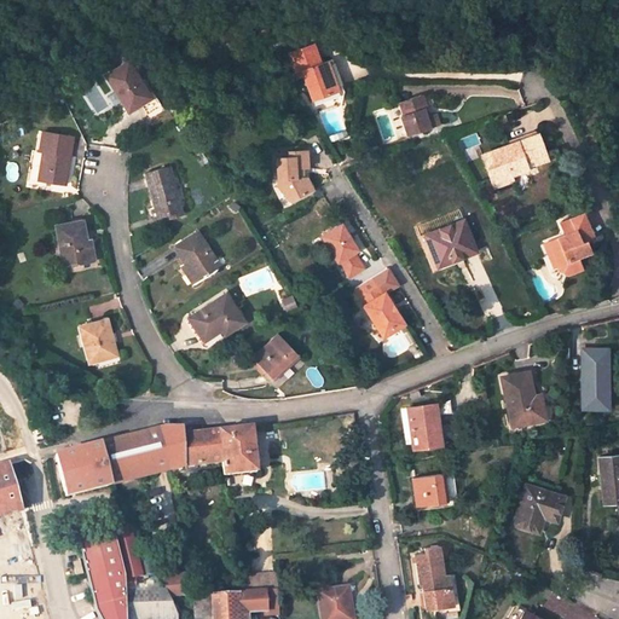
[(302,81),(314,106),(331,99),(336,97),(323,65),(317,68),(308,48),(284,59),(296,85),(302,81)]
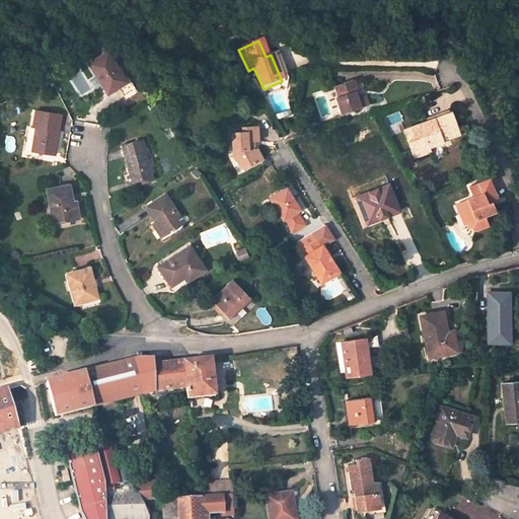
[(288,78),(276,52),(271,55),(282,81),(288,78)]
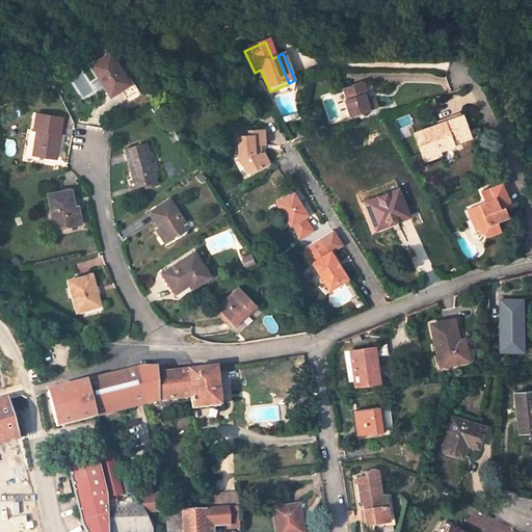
[(96,69),(115,98),(126,91),(131,100),(142,92),(137,83),(134,85),(114,55),(96,69)]
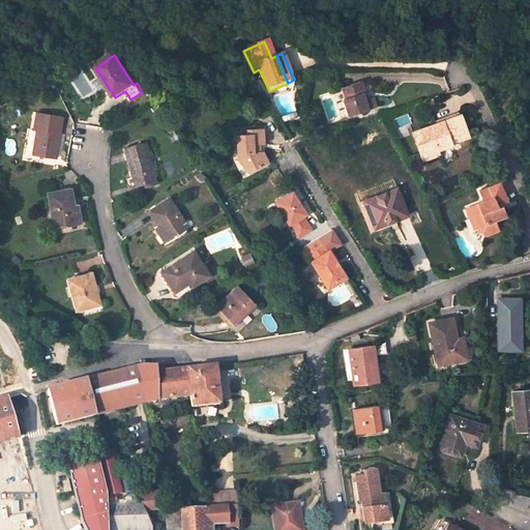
[(363,100),(360,93),(365,91),(361,80),(343,87),(346,97),(343,98),(349,115),(374,107),(371,98),(369,99),(363,100)]
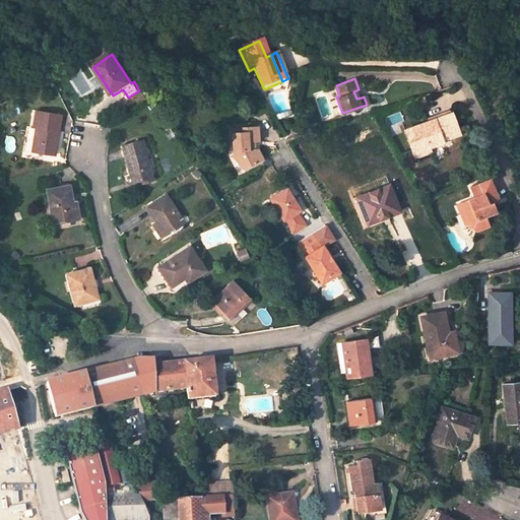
[(417,104),(425,101),(423,95),(408,100),(412,112),(419,109),(417,104)]
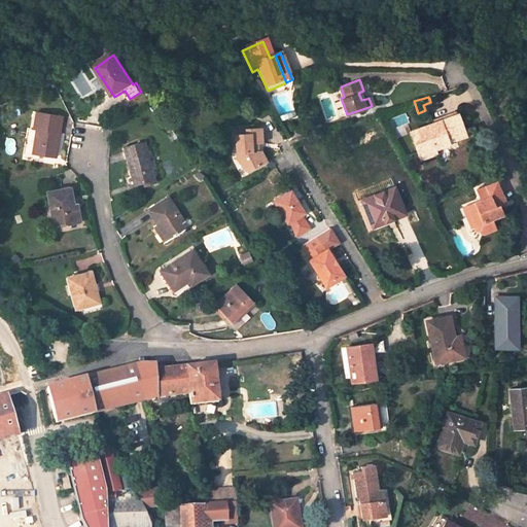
[(34,152),(39,153),(62,157),(69,115),(43,111),(41,128),(38,127),(34,152)]
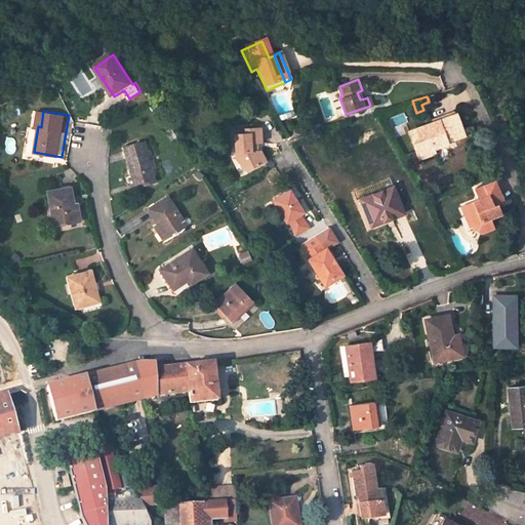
[(453,115),(435,121),(407,130),(415,155),(431,149),(445,144),(443,138),(440,130),(448,127),(451,135),(459,132),(453,115)]
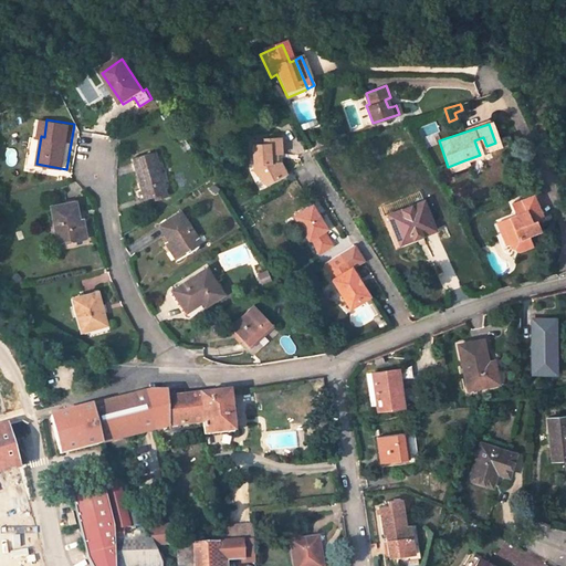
[(486,146),(483,137),(474,140),(478,149),(486,146)]
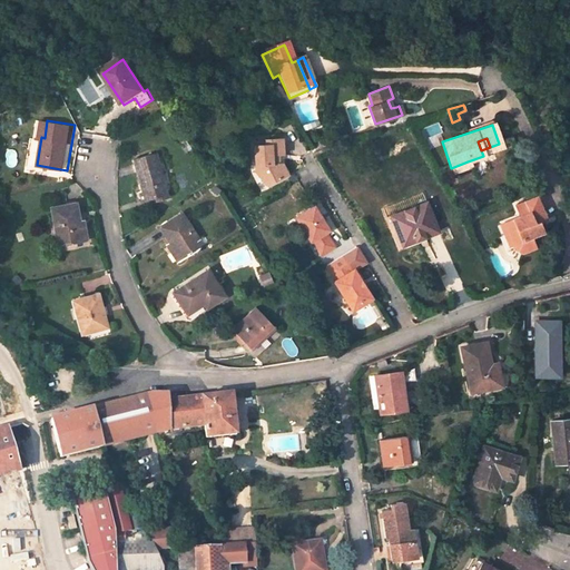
[(256,147),(258,165),(262,165),(263,172),(268,185),(288,174),(283,164),(278,164),(277,155),(283,155),(281,139),(267,140),(267,146),(256,147)]
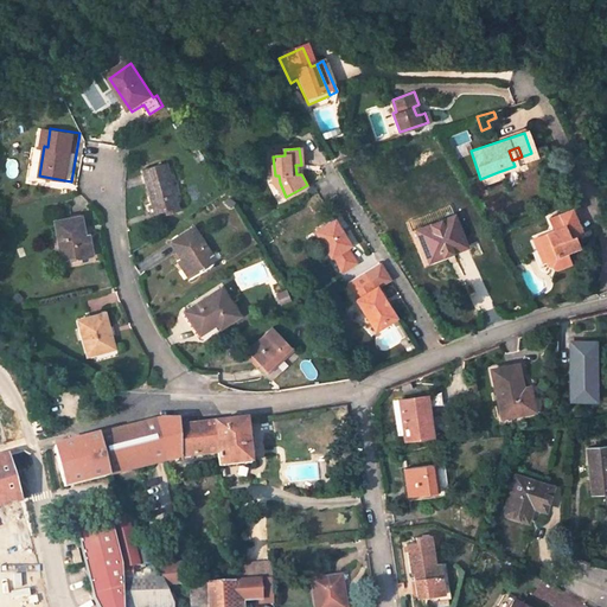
[(149,176),(160,216),(172,213),(172,217),(185,213),(172,168),(149,176)]
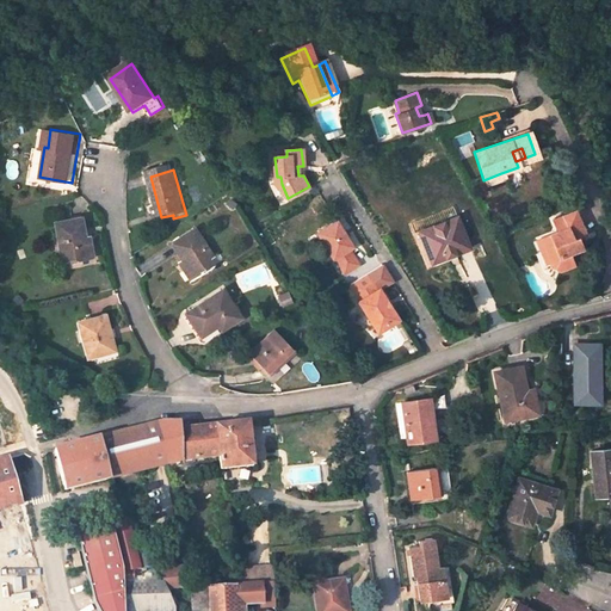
[(503,179),(501,173),(483,180),(486,185),(503,179)]
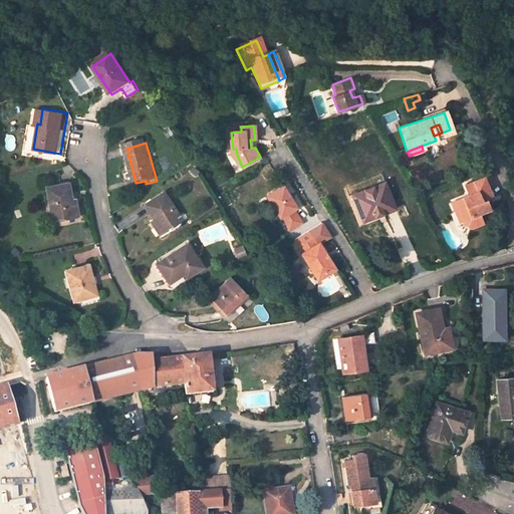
[(451,202),(459,222),(461,226),(465,230),(476,226),(473,217),(478,214),(475,205),(480,203),(490,199),(482,179),(463,187),(467,196),(451,202)]
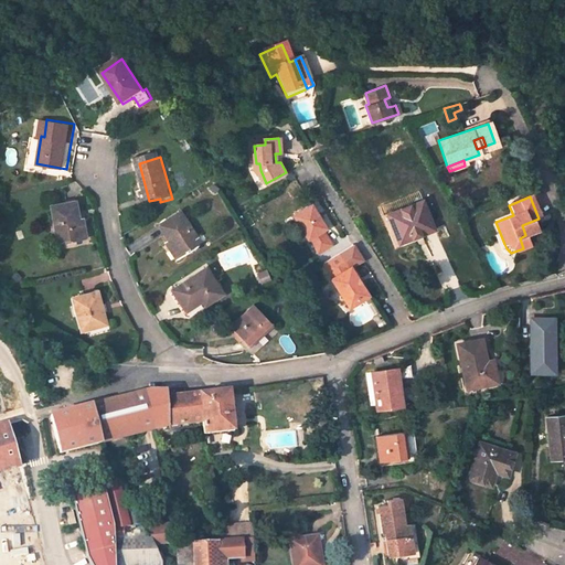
[(56,205),(61,235),(65,234),(67,243),(91,240),(88,224),(84,225),(81,201),(56,205)]
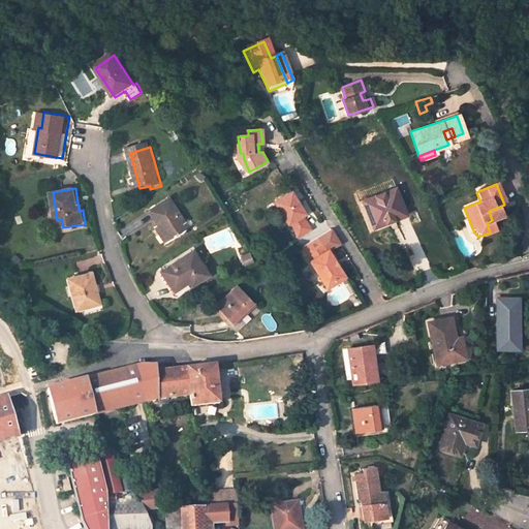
[(407,216),(397,189),(364,201),(375,228),(407,216)]
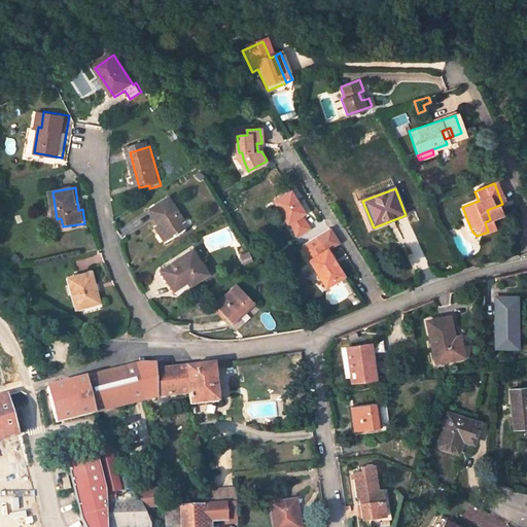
[(290,190),(273,202),(286,223),(287,223),(295,237),(309,229),(301,215),(304,213),(290,190)]
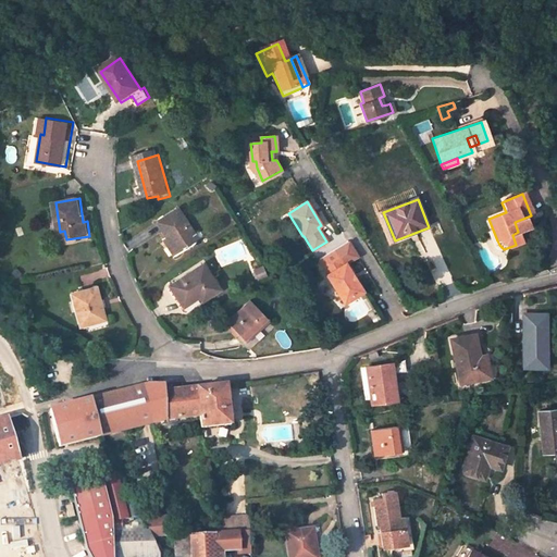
[(183,211),(161,224),(173,245),(170,247),(176,259),(197,245),(194,238),(197,236),(183,211)]
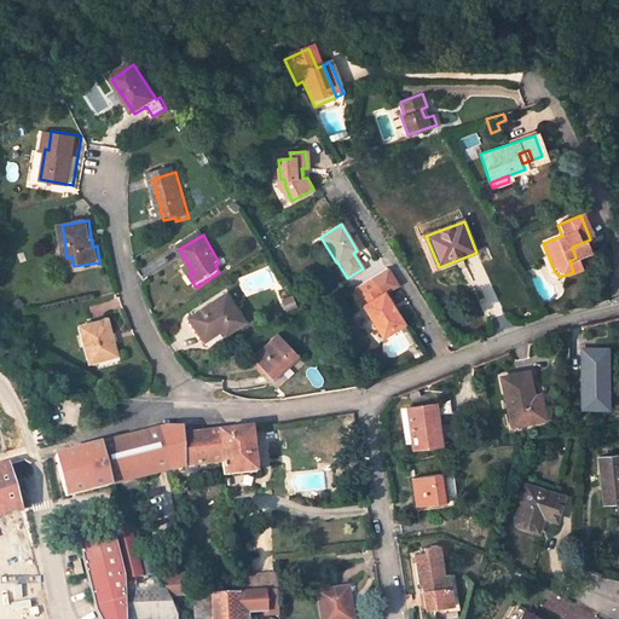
[(553,267),(543,243),(538,246),(548,270),(553,267)]
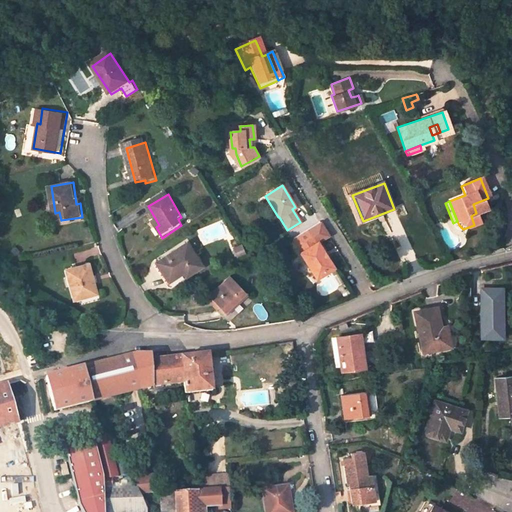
[(482,211),(478,202),(473,204),(476,213),(482,211)]
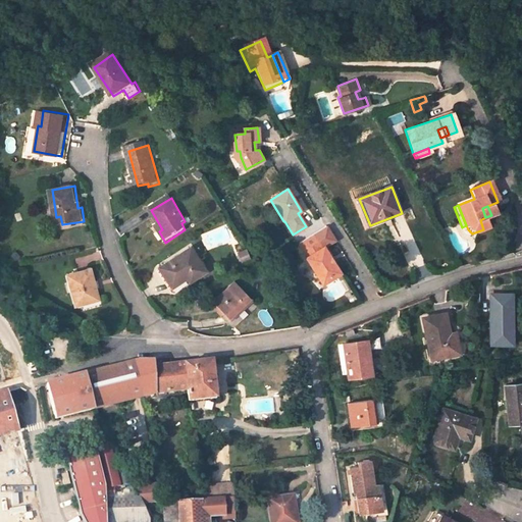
[(341,270),(325,247),(323,248),(314,233),(300,243),(308,257),(307,258),(323,281),(341,270)]
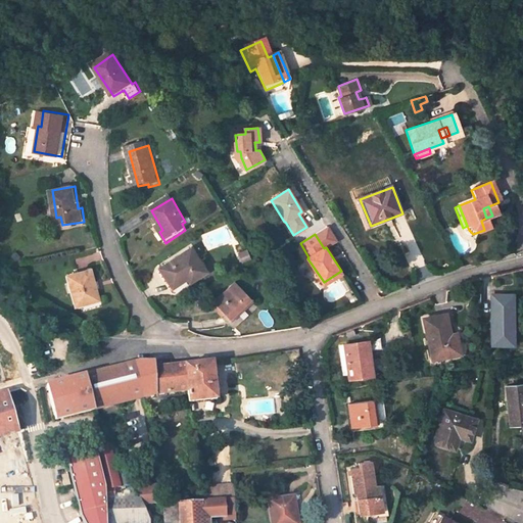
[(205,274),(190,249),(160,270),(174,293),(205,274)]
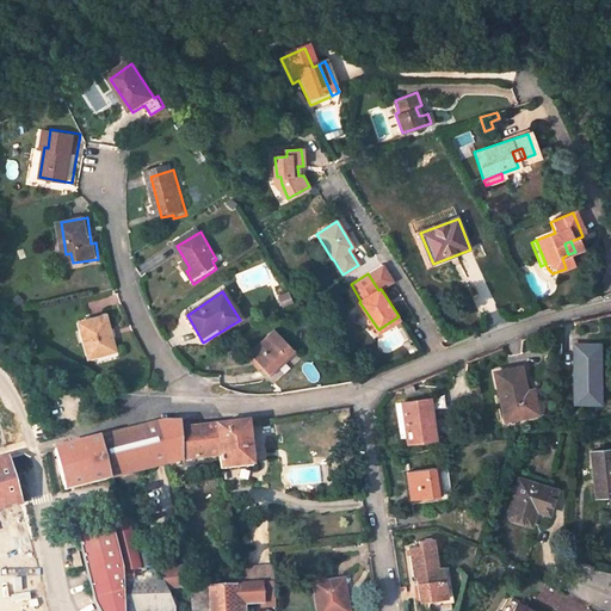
[(117,350),(107,315),(84,321),(92,357),(117,350)]
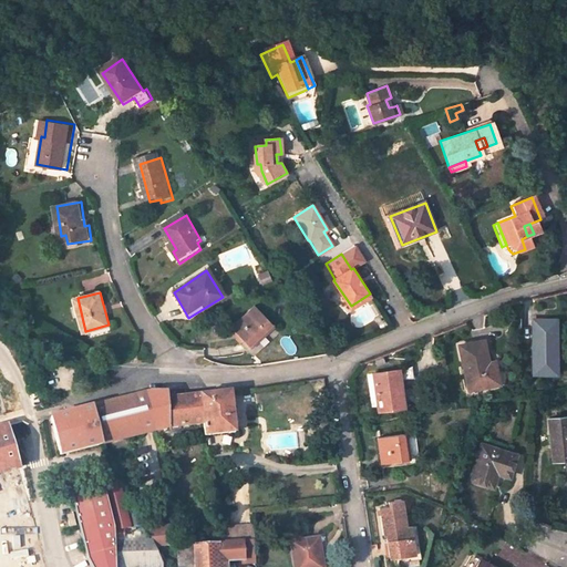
[(255,306),(232,328),(250,347),(274,326),(255,306)]
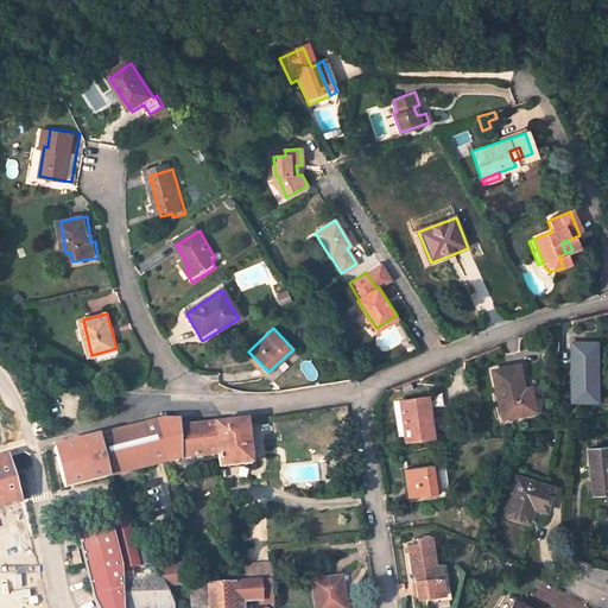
[(595,390),(595,347),(575,347),(574,401),(590,403),(590,390),(595,390)]
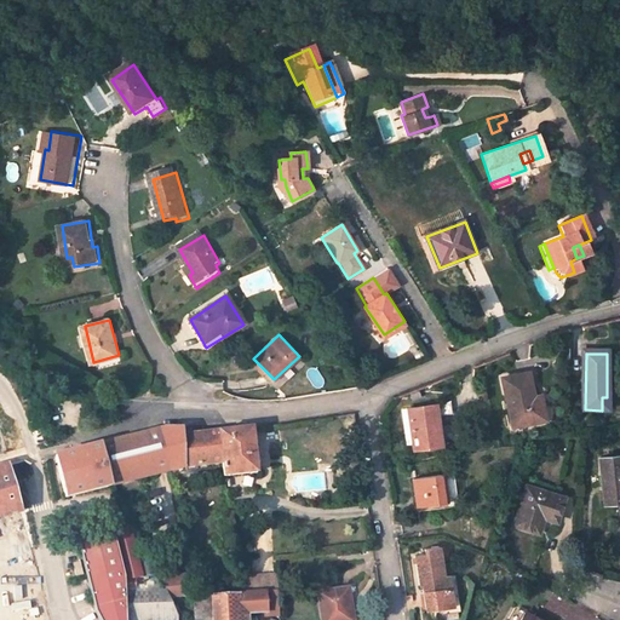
[(544,392),(537,395),(532,371),(506,378),(515,425),(549,419),(544,392)]
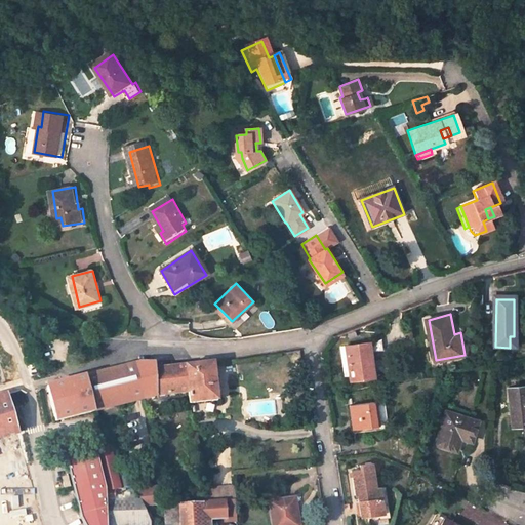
[(376,378),(372,344),(349,348),(353,380),(376,378)]
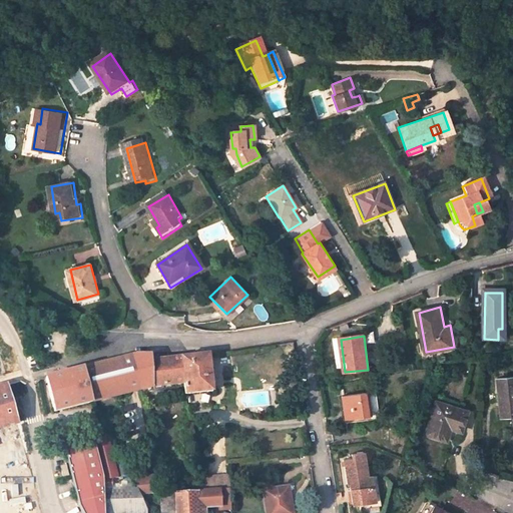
[(215,392),(210,352),(182,355),(187,385),(188,395),(215,392)]
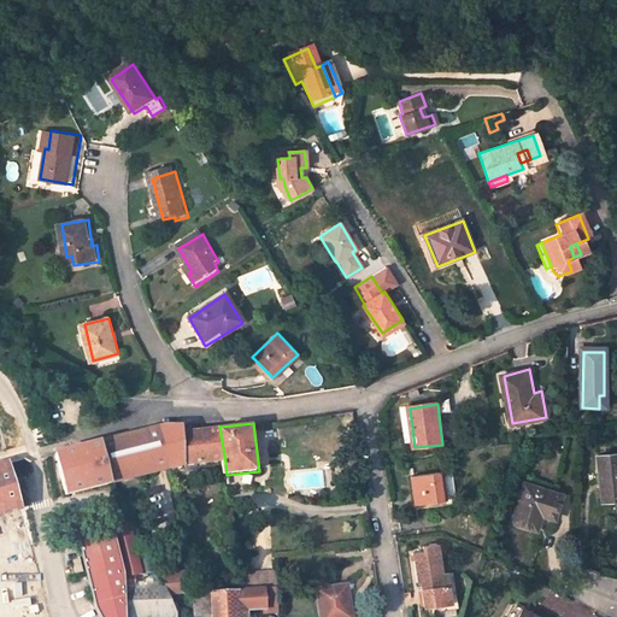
[(99,442),(110,482),(178,466),(191,465),(225,463),(219,427),(183,430),(182,425),(165,427),(99,442)]
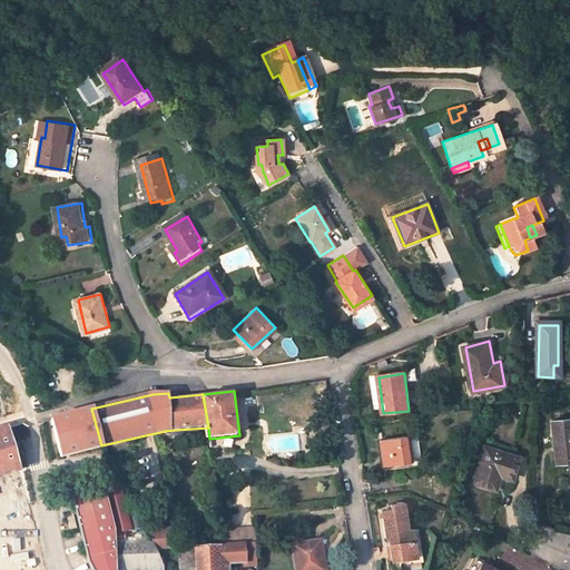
[(91,409),(49,420),(59,454),(101,445),(91,409)]
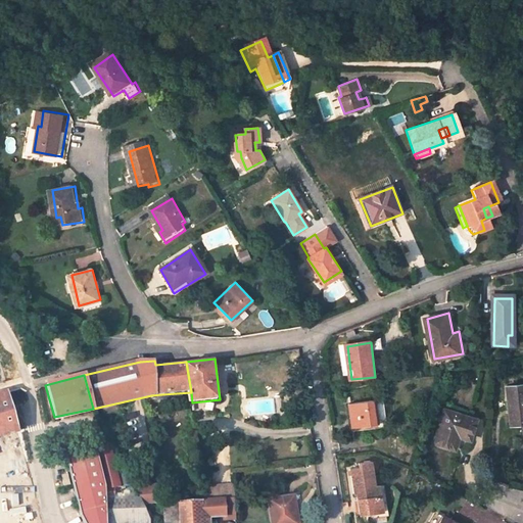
[(522,386),(504,389),(509,425),(522,423),(522,386)]
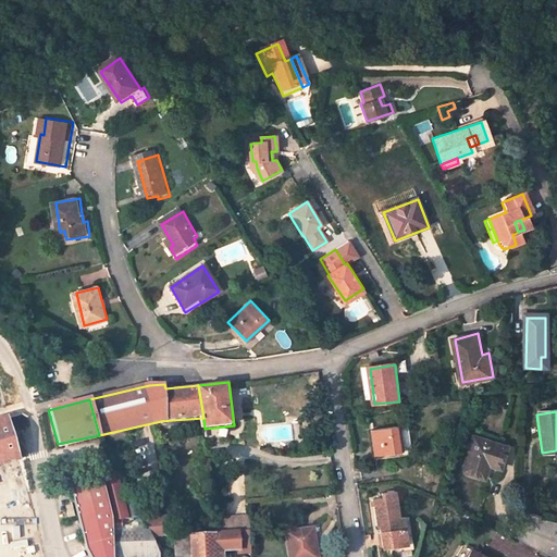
[(0,466),(19,460),(7,418),(0,419),(0,466)]
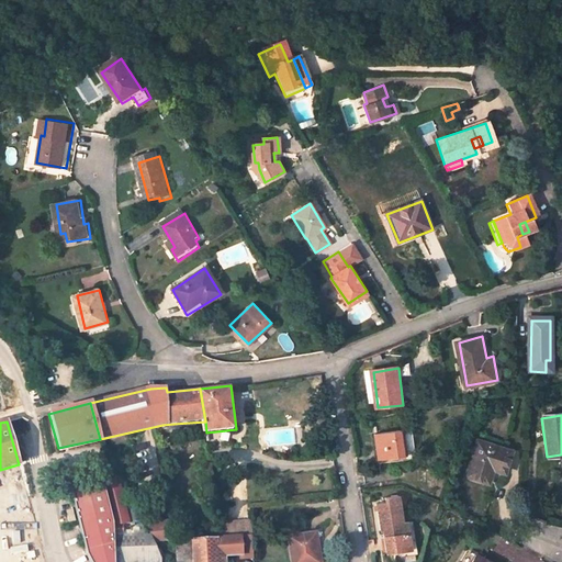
[(405,430),(379,435),(382,461),(409,458),(405,430)]
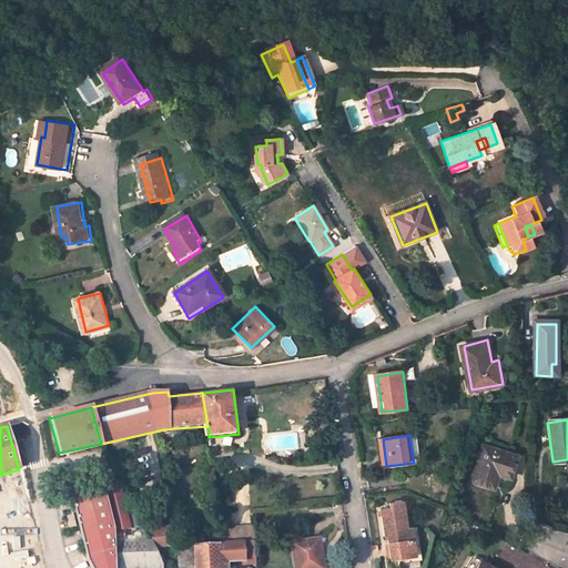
[(492,473),(498,476),(508,479),(516,457),(484,445),(470,482),(485,487),(492,473)]
